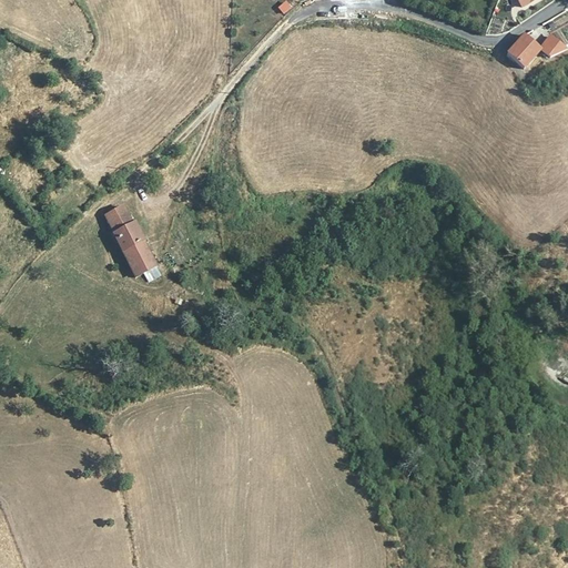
[(287,1),(277,7),(283,14),(293,8),(287,1)]
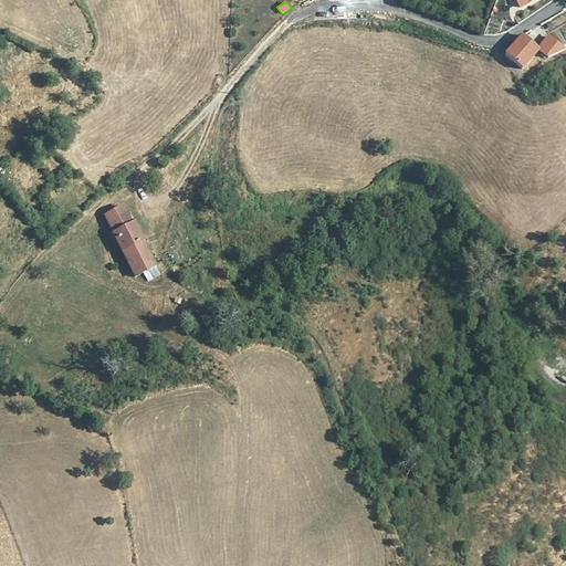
[(520,39),(534,54),(538,50),(523,34),(521,37),(520,39)]
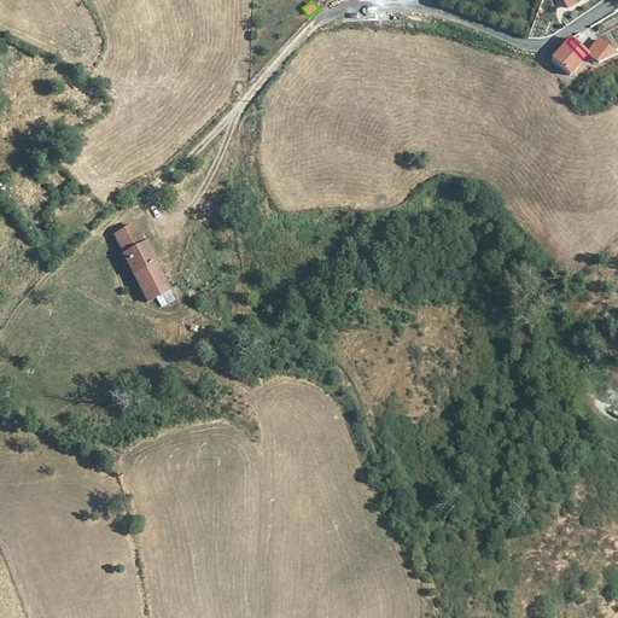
[(616,54),(601,42),(599,40),(588,54),(599,63),(616,54)]
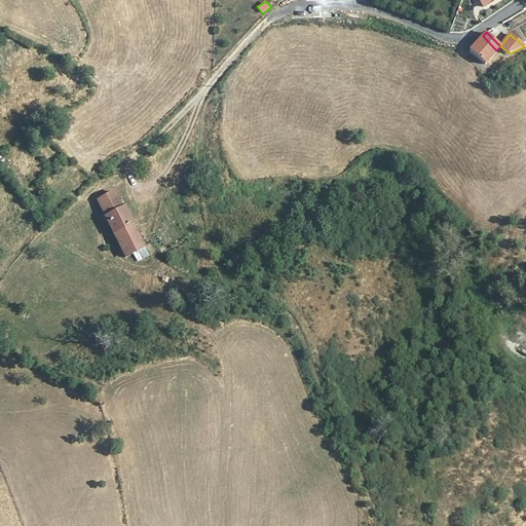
[(476,44),(471,50),(485,64),(496,50),(483,36),(479,40),(476,44)]
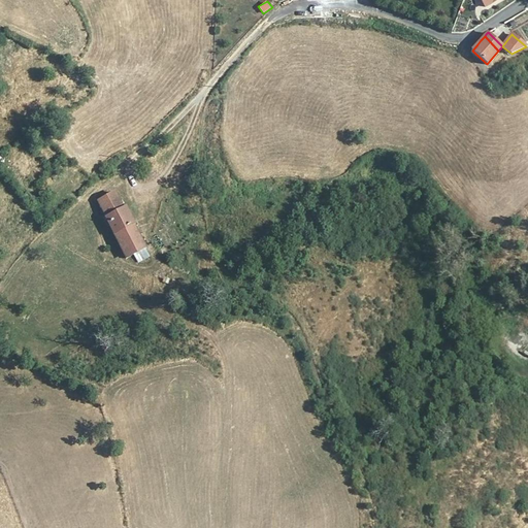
[(121,182),(112,186),(114,192),(119,197),(127,193),(121,182)]
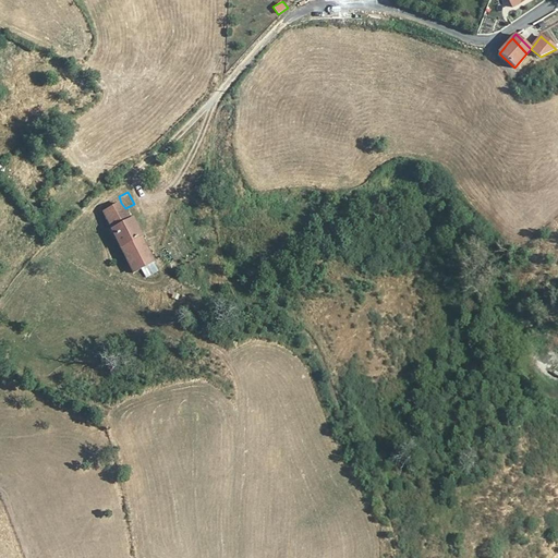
[(111,203),(104,207),(106,210),(121,203),(119,196),(111,203)]
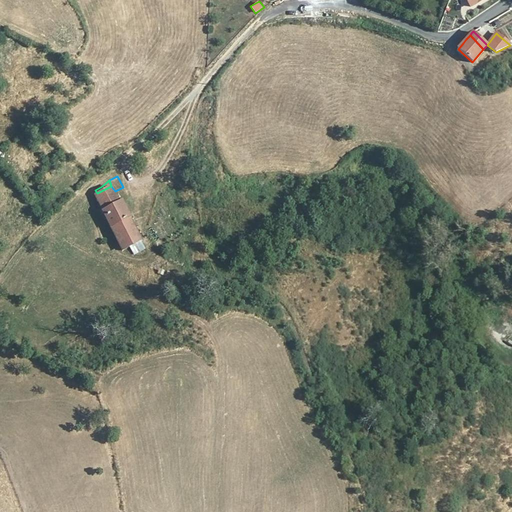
[(111,186),(97,193),(94,195),(122,249),(140,240),(115,191),(111,186)]
